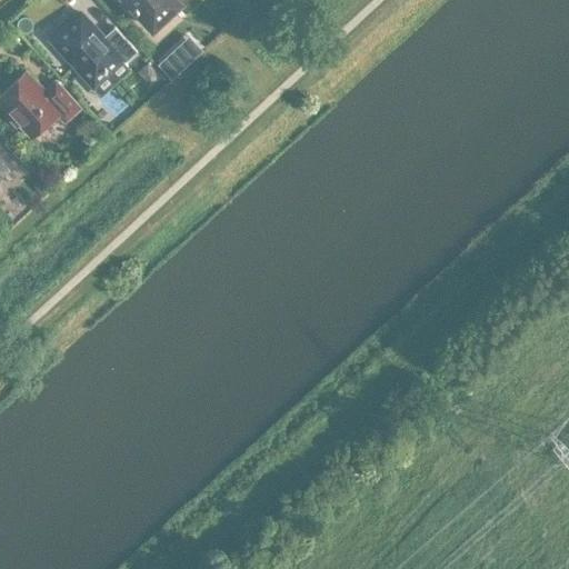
[(118,0),(128,10),(132,7),(151,28),(177,3),(182,9),(191,0),(118,0)]
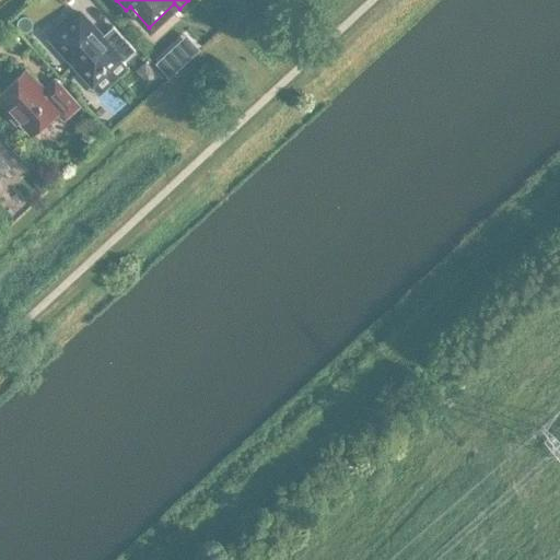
[(49,39),(89,82),(117,56),(121,61),(135,50),(112,26),(101,36),(98,36),(90,28),(92,26),(79,12),(49,39)]
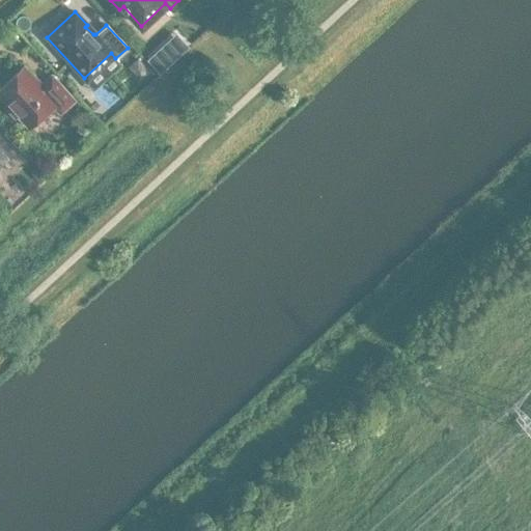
[(137,58),(130,64),(142,77),(148,71),(137,58)]
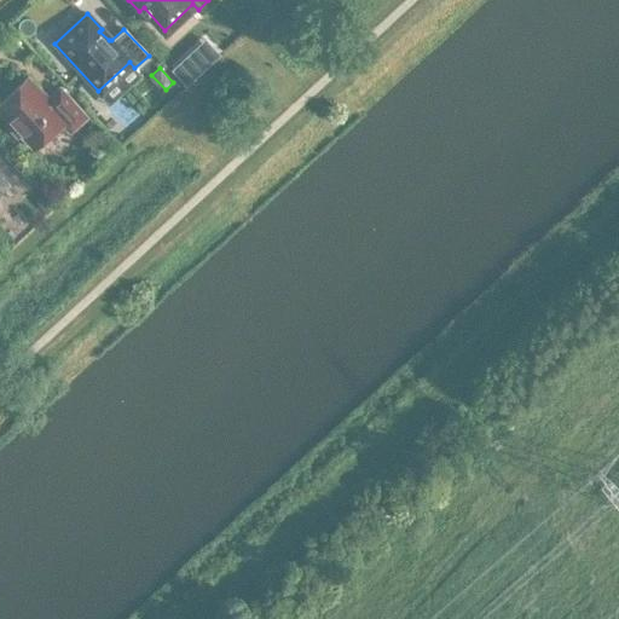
[(27,77),(0,102),(0,111),(9,121),(5,125),(17,138),(21,134),(34,149),(62,123),(70,132),(86,117),(59,88),(47,99),(27,77)]
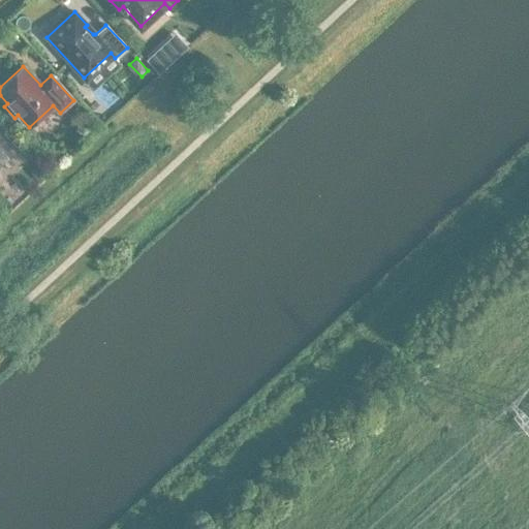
[(0,129),(0,166),(0,165),(0,158),(3,156),(7,160),(19,150),(0,129)]
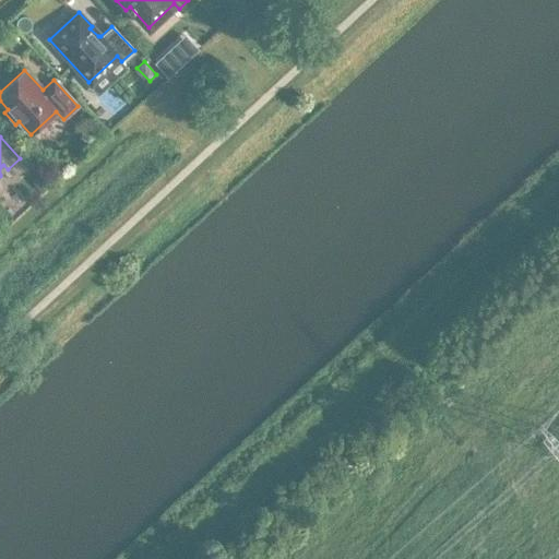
[(39,176),(33,182),(42,192),(48,186),(39,176)]
